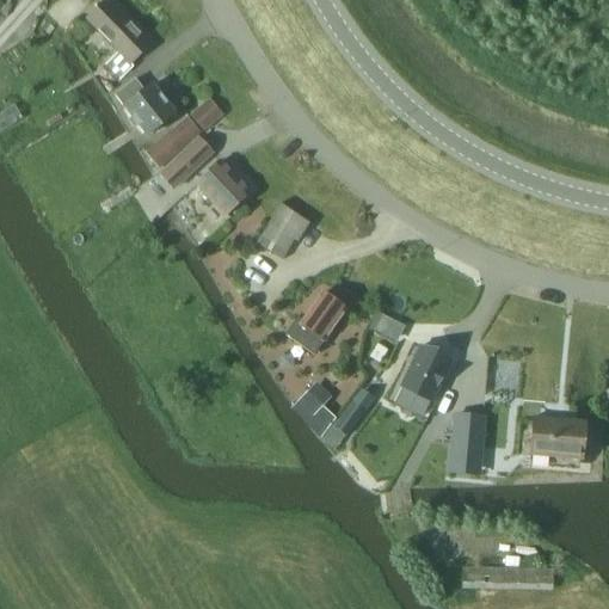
[(105,63),(121,78),(134,66),(131,63),(153,43),(111,0),(106,0),(88,18),(121,50),(105,63)]
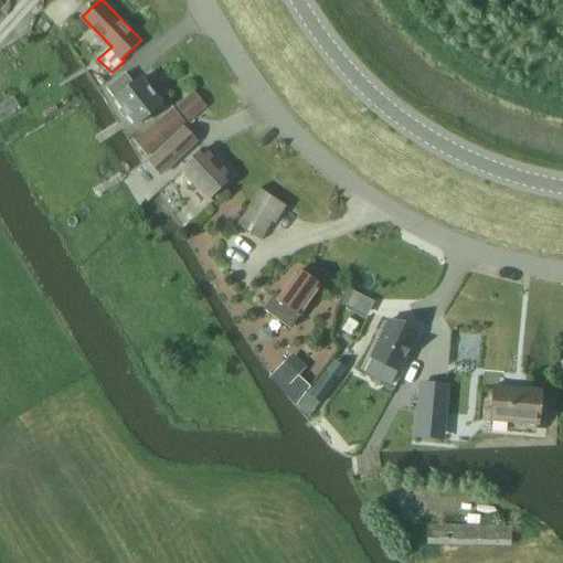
[(115,97),(137,126),(165,105),(142,76),(135,82),(126,71),(108,85),(116,96),(115,97)]
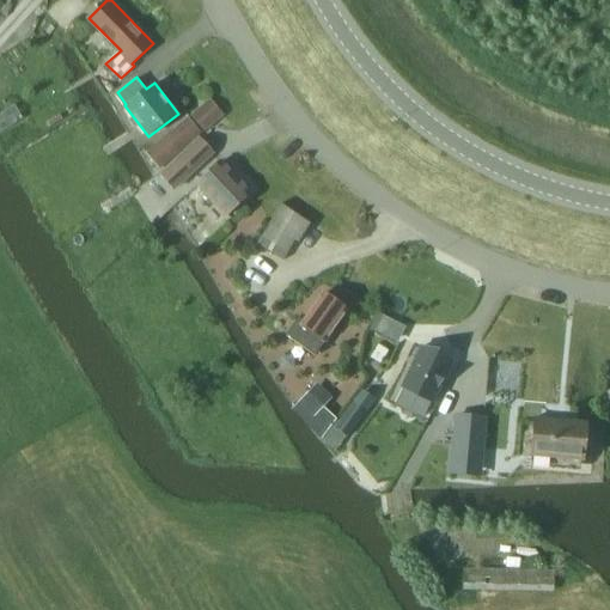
[(191,115),(205,130),(224,115),(211,99),(191,115)]
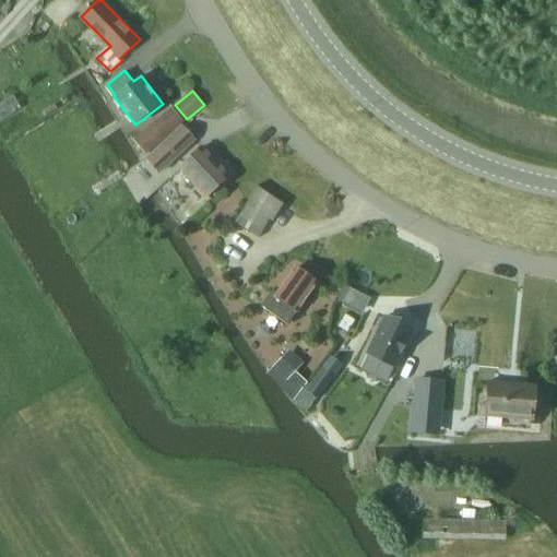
[(0,104),(0,121),(22,108),(15,96),(0,104)]
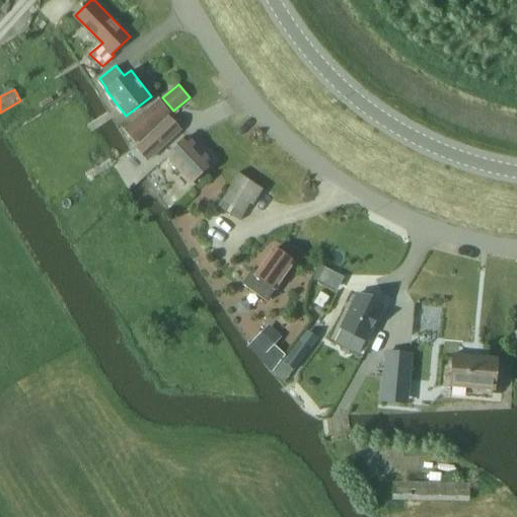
[(126,128),(138,142),(150,131),(171,113),(160,98),(126,128)]
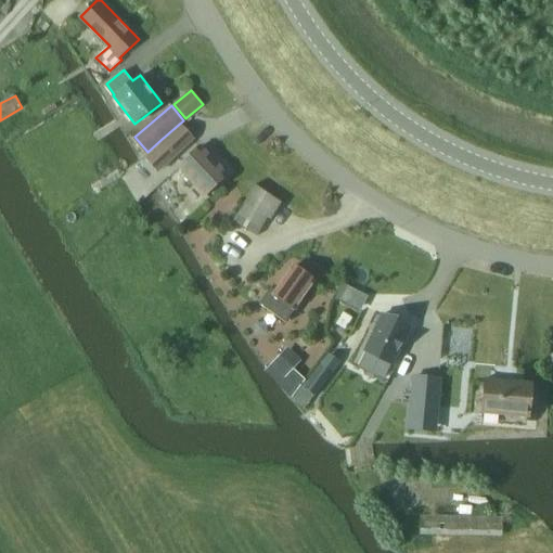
[(181,125),(145,159),(158,172),(193,137),(181,125)]
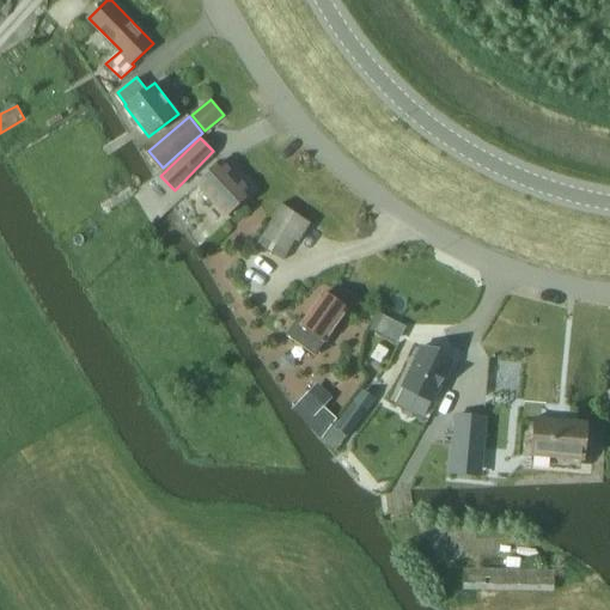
[(196,183),(227,217),(252,193),(223,160),(196,183)]
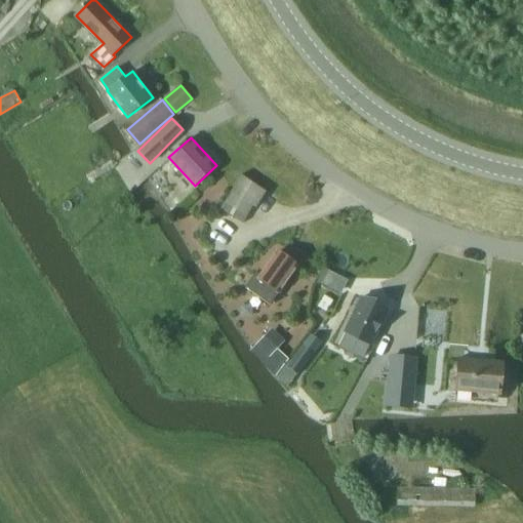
[(242,173),(232,192),(254,205),(257,207),(267,191),(242,173)]
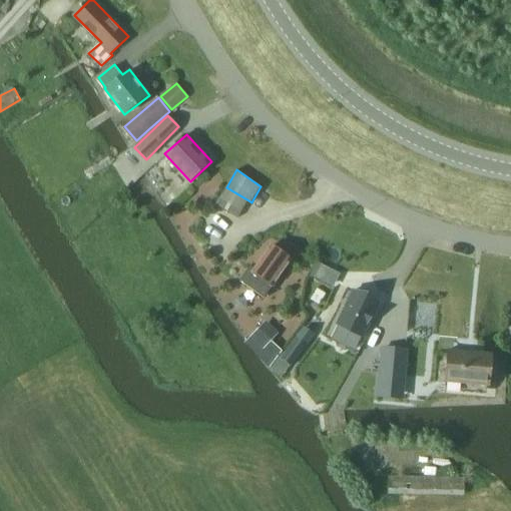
[(248,200),(226,187),(225,187),(216,203),(238,217),(248,200)]
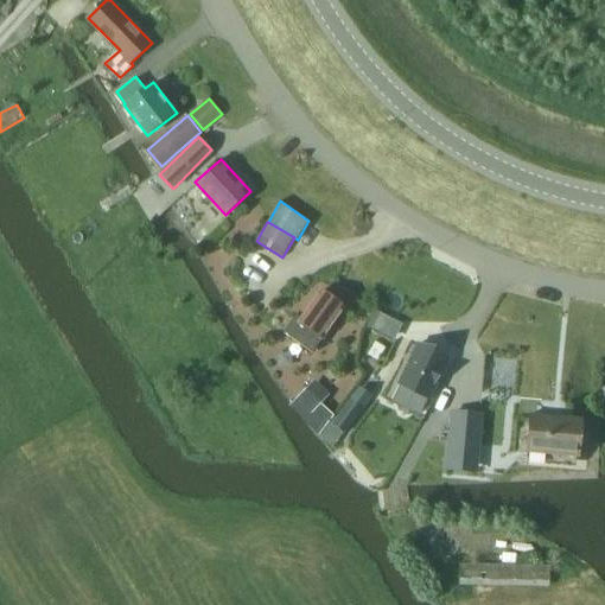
[(297,338),(313,350),(322,338),(323,338),(345,306),(323,290),(303,318),(295,314),(284,331),(297,338)]
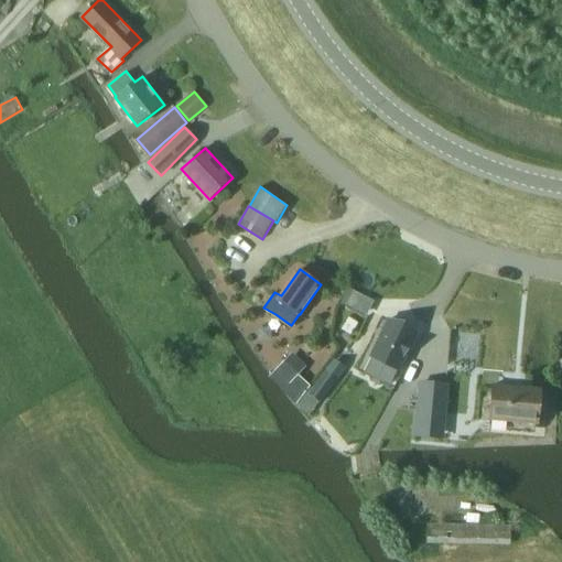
[(349,316),(343,327),(352,333),(358,322),(357,321),(349,316)]
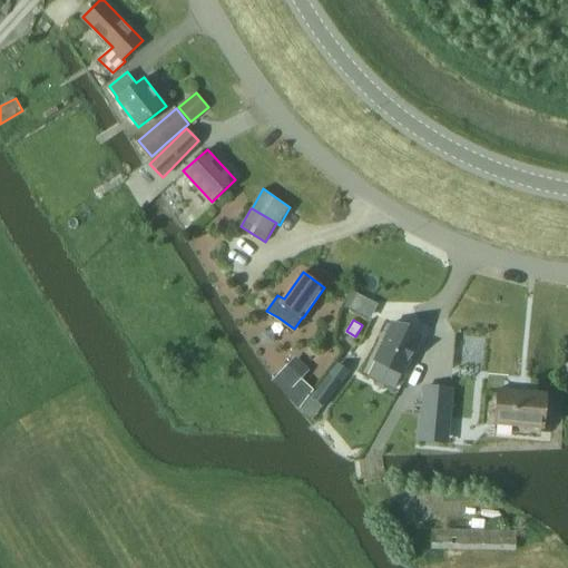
[(392,321),(374,360),(403,373),(421,334),(392,321)]
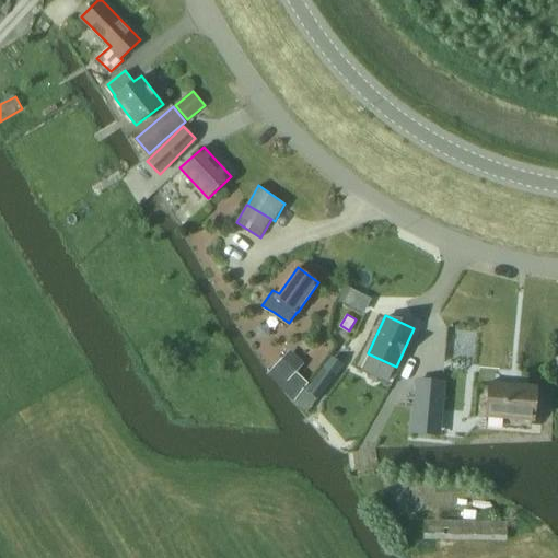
[(290,349),(274,367),(301,392),(309,381),(297,370),(304,363),(290,349)]
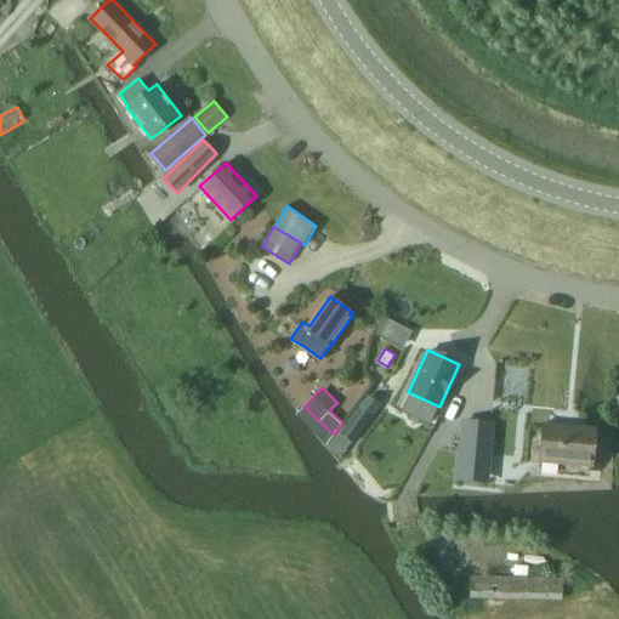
[(367,395),(339,431),(352,441),(379,404),(367,395)]
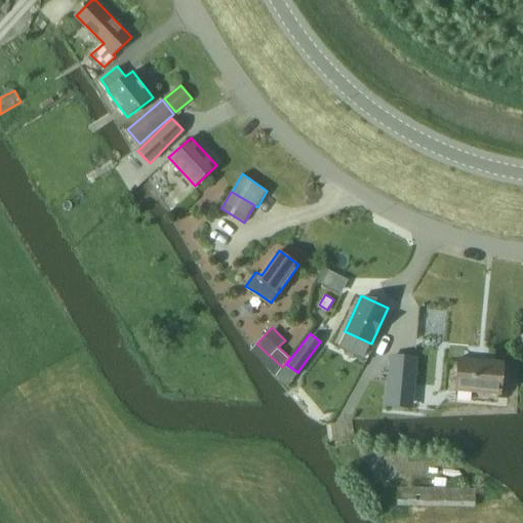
[(456,390),(500,393),(504,360),(459,356),(458,362),(456,390)]
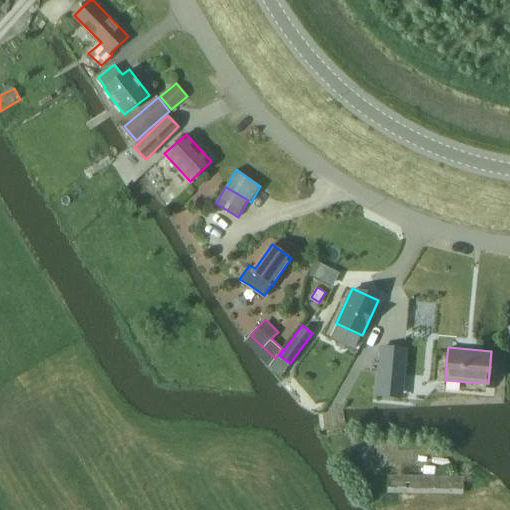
[(383,350),(380,378),(403,380),(405,352),(383,350)]
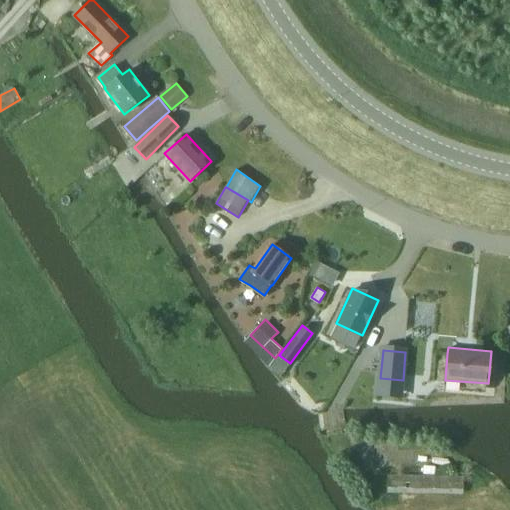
[(388,490),(388,492),(464,493),(464,475),(410,475),(388,474),(388,490)]
